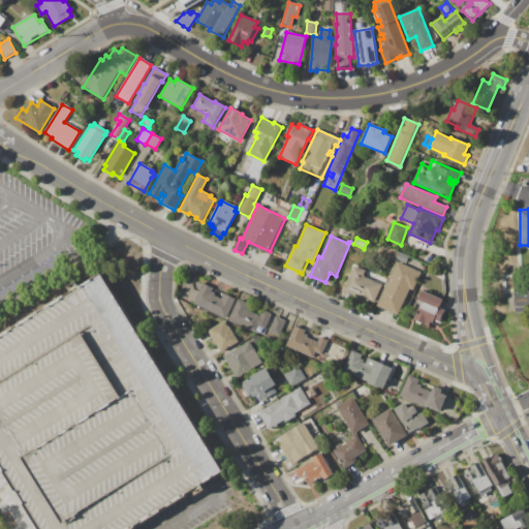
[(398,252),(395,260),(380,255),(383,247),(398,252)]
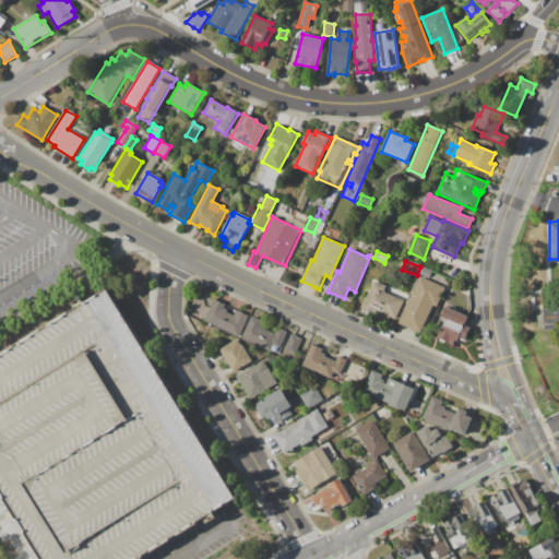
[(423,266),(432,271),(429,277),(419,274),(423,266)]
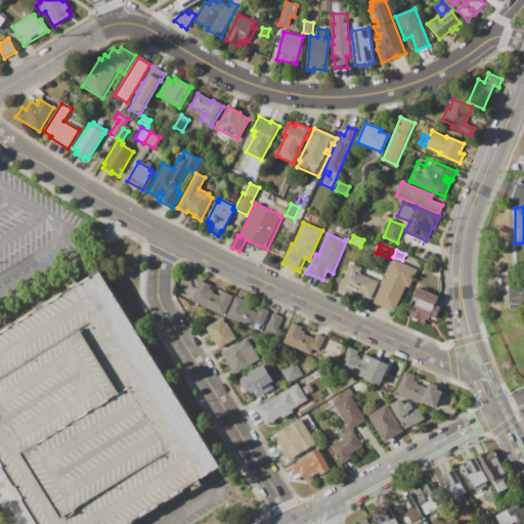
[(375,303),(393,259),(418,270),(406,297),(402,295),(395,312),(375,303)]
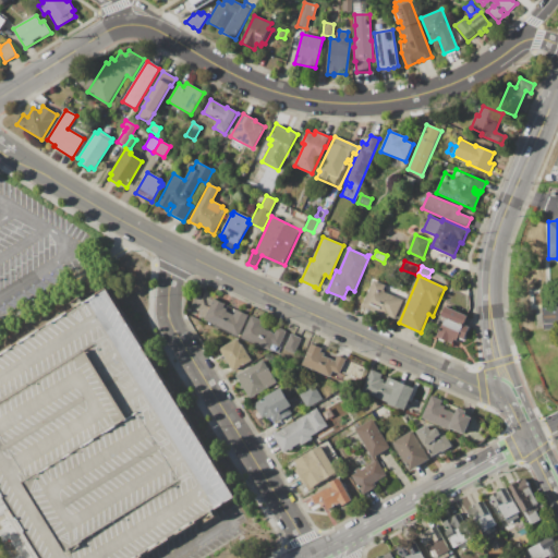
[(362,306),(374,280),(386,286),(384,291),(404,301),(395,320),(387,317),(386,319),(373,314),(374,312),(362,306)]
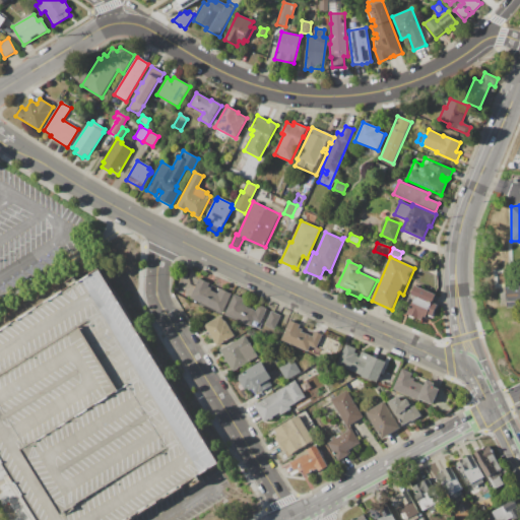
[(0,454),(42,519),(128,519),(205,472),(218,464),(221,462),(101,268),(0,331),(0,454)]
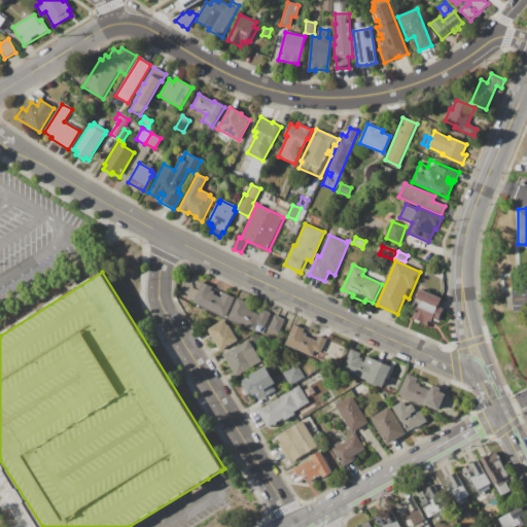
[(191,302),(202,282),(213,287),(212,290),(215,292),(214,294),(220,297),(222,292),(235,299),(225,318),(191,302)]
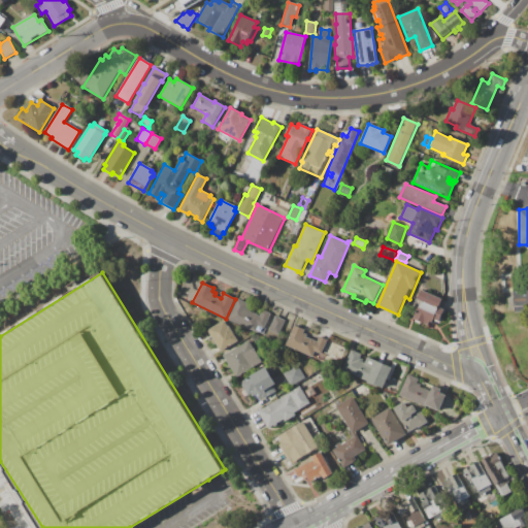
[(422,290),(442,300),(439,307),(446,310),(440,323),(433,320),(432,323),(429,322),(428,325),(414,319),(422,301),(417,299),(422,290)]
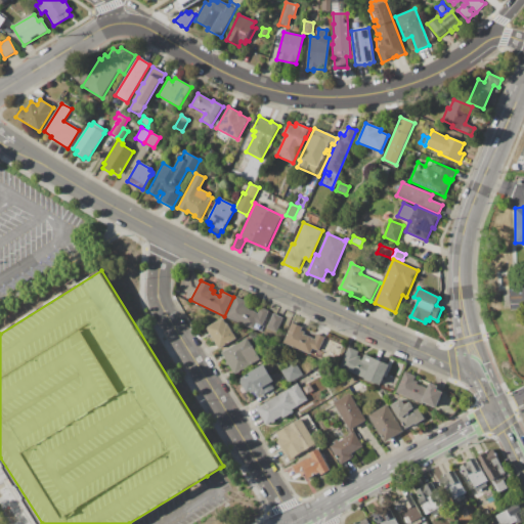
[(236,297),(248,302),(246,306),(249,307),(248,309),(259,314),(261,308),(269,312),(260,333),(227,317),(236,297)]
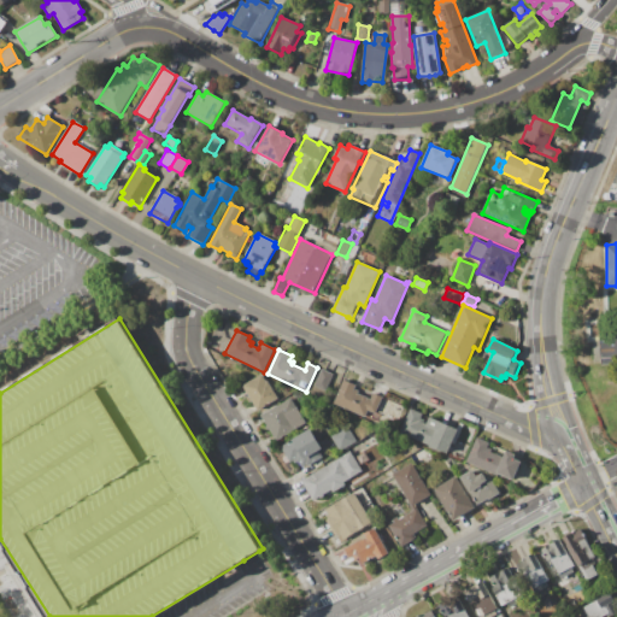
[(322,370),(334,375),(327,391),(315,386),(322,370)]
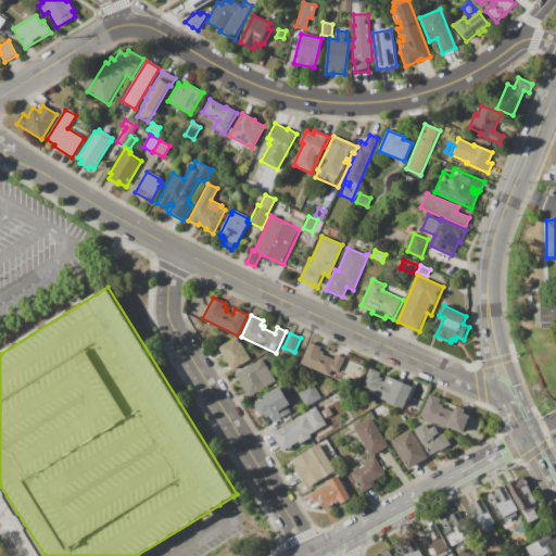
[(218,348),(236,338),(241,346),(242,345),(249,357),(239,364),(240,366),(232,370),(218,348)]
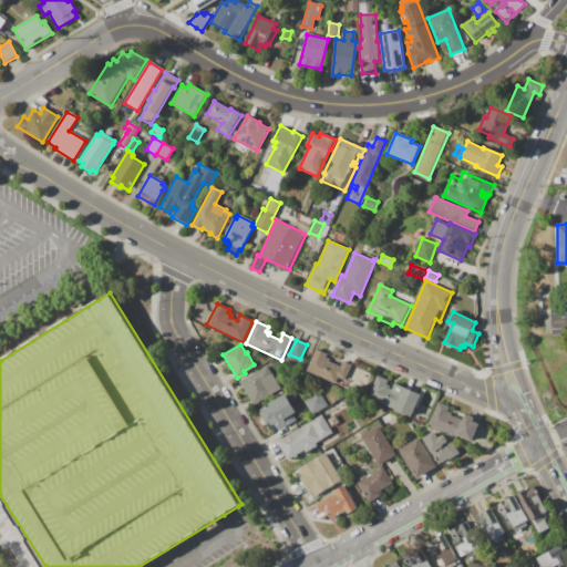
[(316,350),(327,354),(326,358),(330,359),(329,362),(340,367),(342,361),(351,366),(343,385),(307,372),(316,350)]
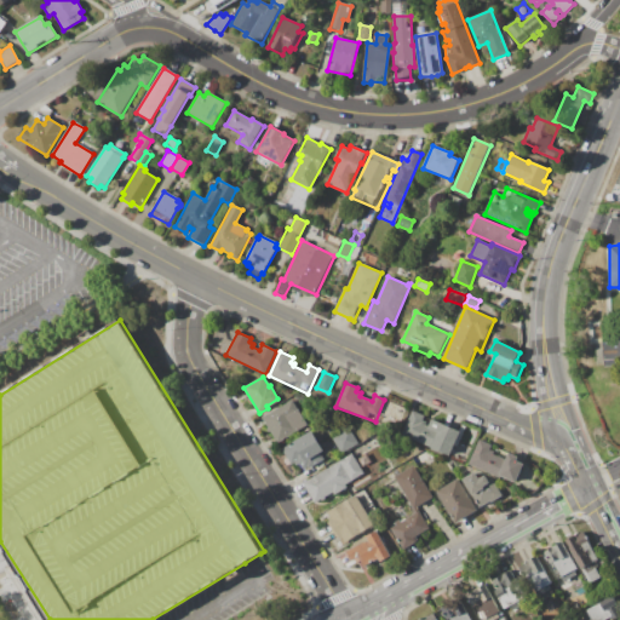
[(263,419),(292,401),(306,425),(277,443),(263,419)]
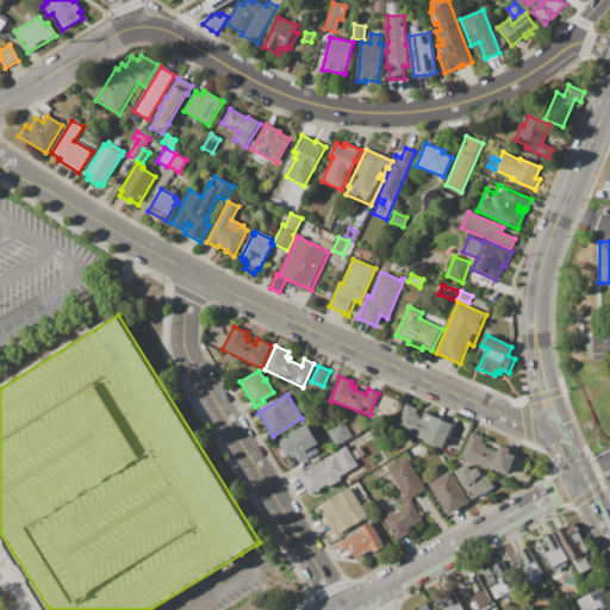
[(454,423),(443,449),(396,430),(405,404),(418,409),(416,414),(419,416),(419,418),(422,419),(424,412),(454,423)]
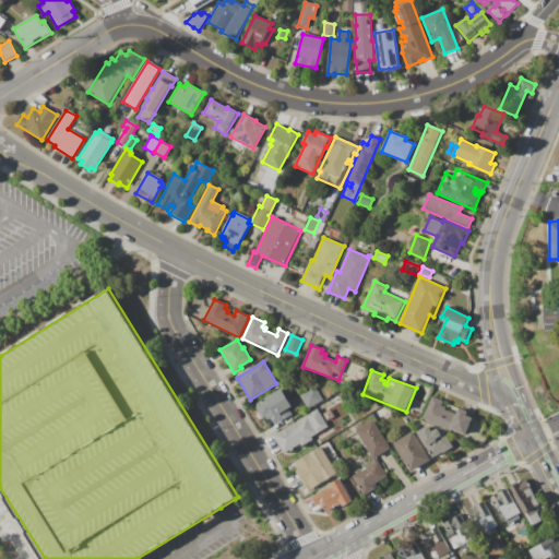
[(299,394),(314,385),(323,401),(307,409),(299,394)]
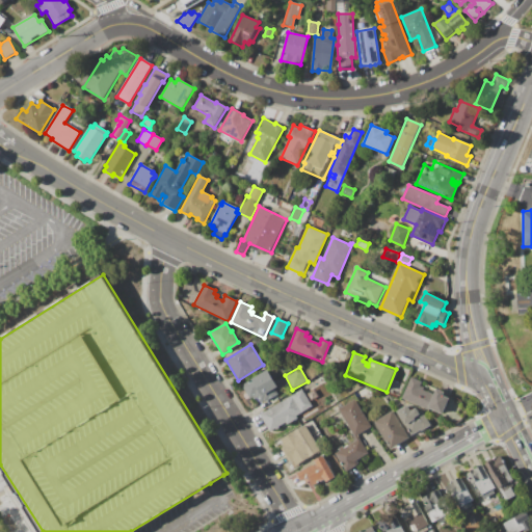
[(242,384),(267,370),(278,388),(275,389),(278,394),(262,403),(258,396),(251,400),(242,384)]
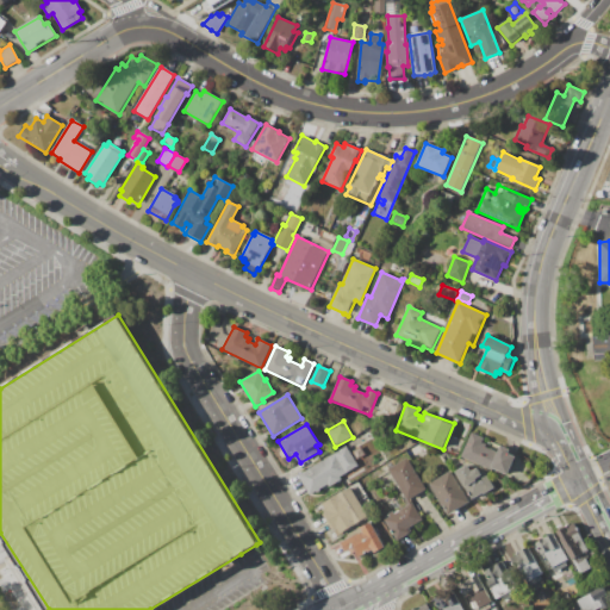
[(471,433),(485,439),(483,442),(486,444),(485,447),(490,449),(491,448),(498,452),(500,446),(510,449),(509,453),(516,456),(508,475),(493,470),(493,471),(460,456),(471,433)]
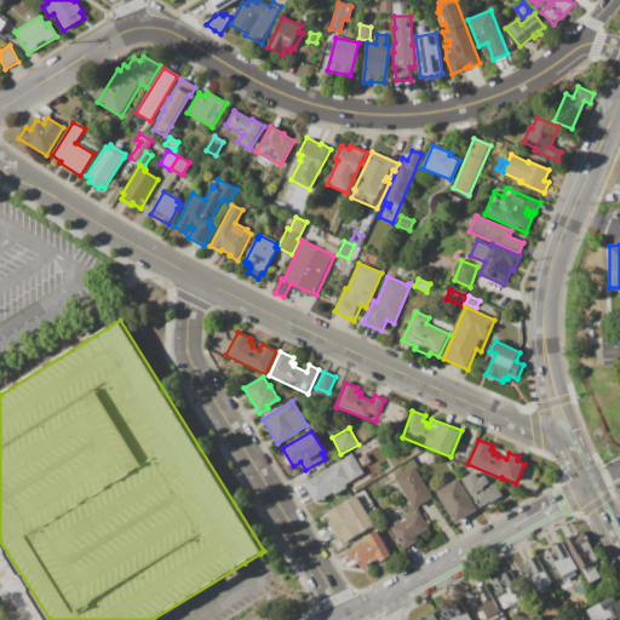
[(430,458),(417,465),(412,457),(425,449),(430,458)]
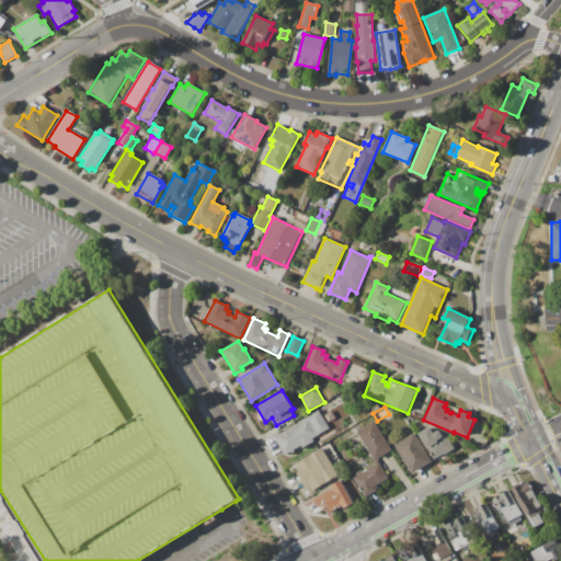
[(275,436),(319,410),(330,428),(311,439),(312,442),(302,447),(301,445),(295,449),(296,451),(292,454),(290,451),(286,455),(275,436)]
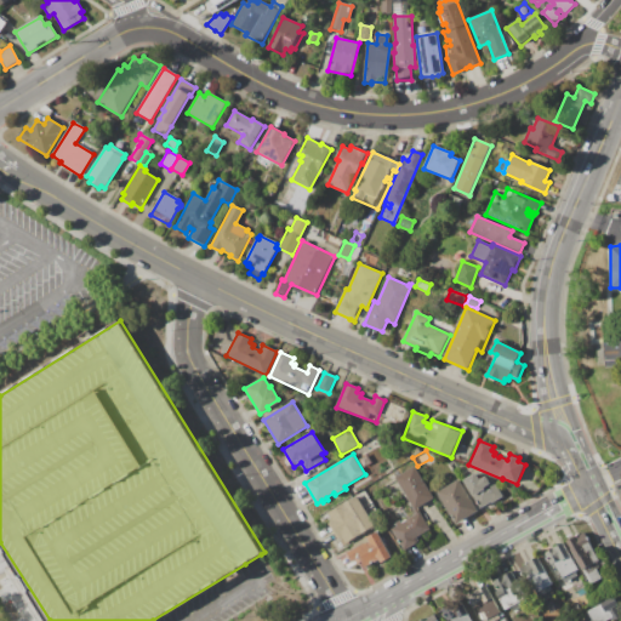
[(415,467),(436,497),(417,510),(416,510),(396,479),(415,467)]
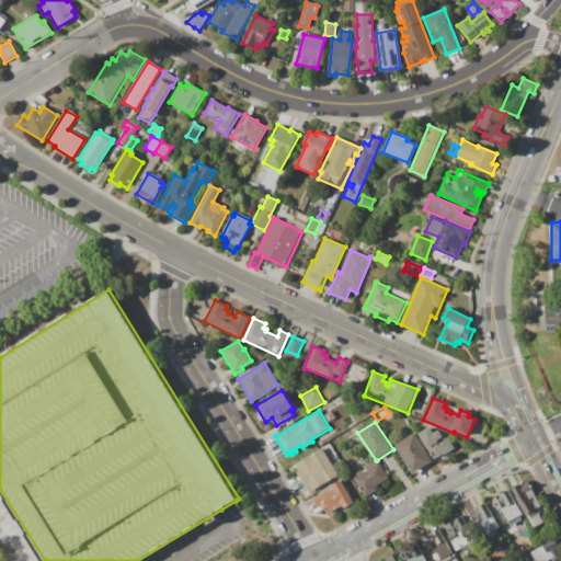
[(420,434),(430,427),(434,434),(438,431),(442,436),(445,434),(455,449),(444,456),(443,453),(434,458),(420,434)]
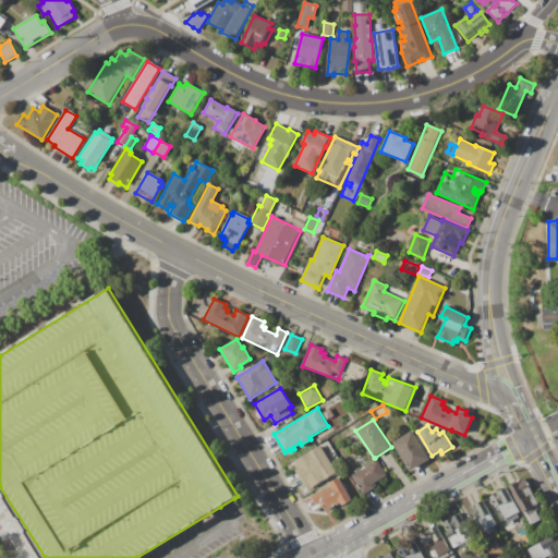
[(412,432),(428,459),(409,471),(392,444),(412,432)]
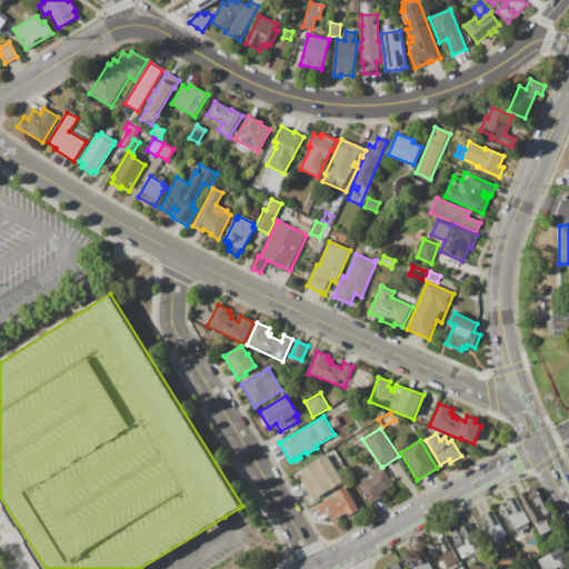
[(493,447),(488,452),(480,450),(481,447),(487,445),(491,443),(493,447)]
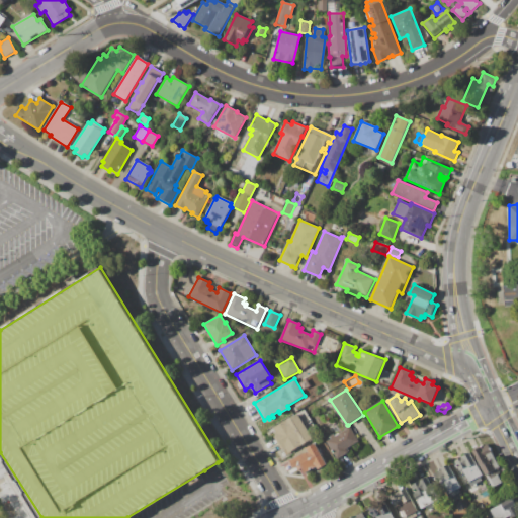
[(296,415),(312,439),(285,455),(270,431),(296,415)]
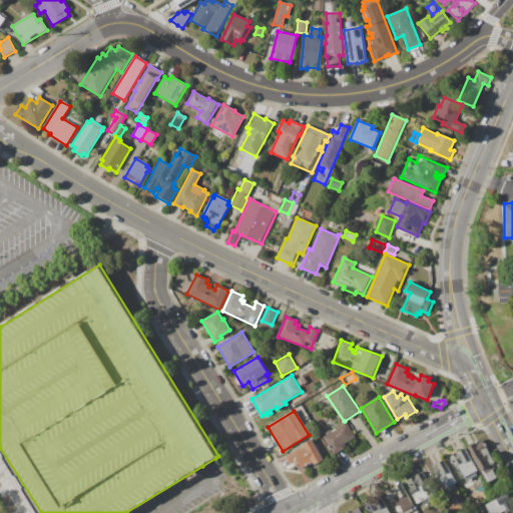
[(323,437),(329,434),(328,432),(331,430),(332,432),(343,425),(342,423),(344,421),(345,421),(356,438),(345,444),(347,447),(334,455),(323,437)]
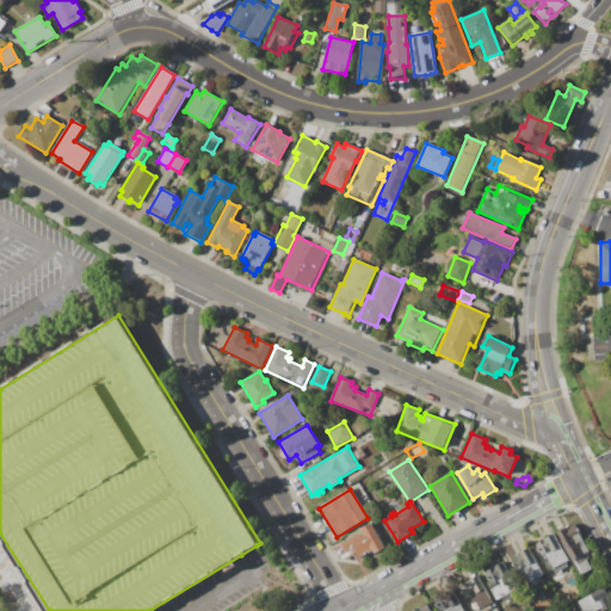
[(556,532),(574,523),(591,551),(587,553),(591,559),(590,560),(594,568),(581,575),(556,532)]
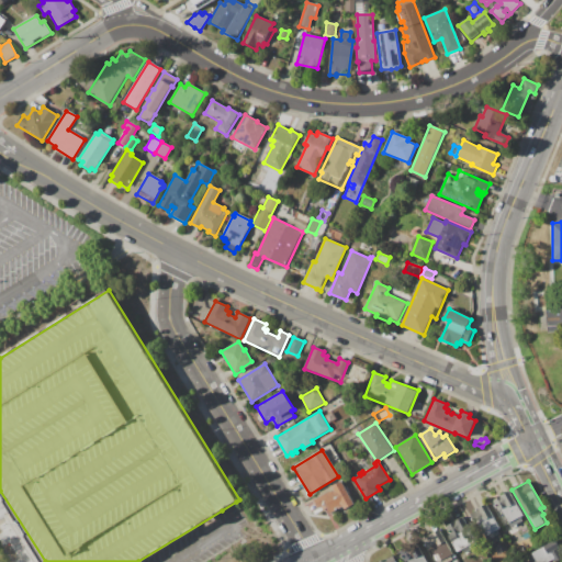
[(341,482),(355,504),(346,509),(344,506),(330,514),(327,508),(324,510),(322,506),(312,513),(307,505),(330,491),(332,493),(335,491),(333,487),(341,482)]
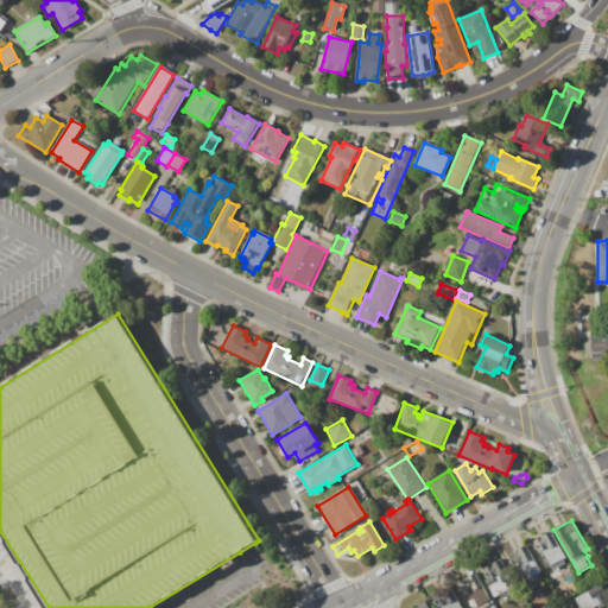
[(550,532),(565,557),(563,559),(565,563),(553,570),(542,551),(538,553),(532,543),(550,532)]
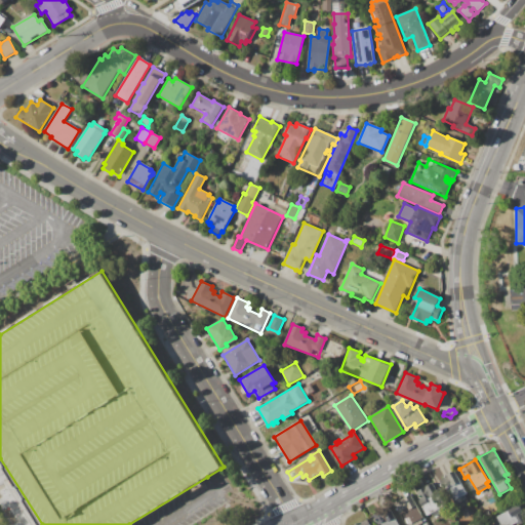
[(453,471),(467,493),(465,495),(467,498),(453,506),(438,480),(453,471)]
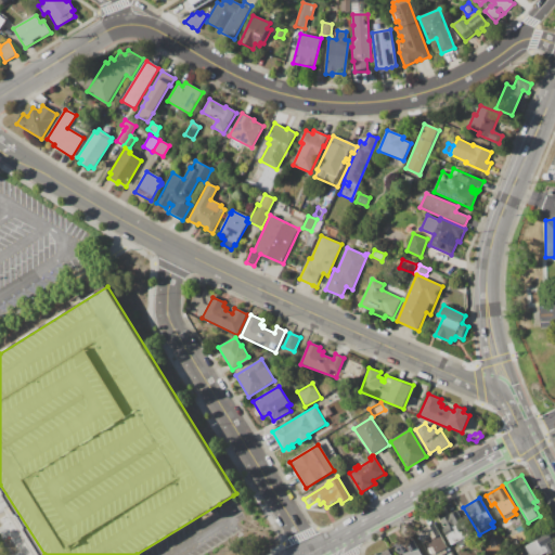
[(456,511),(470,536),(468,537),(470,541),(460,547),(457,543),(451,546),(441,529),(444,527),(440,519),(456,511)]
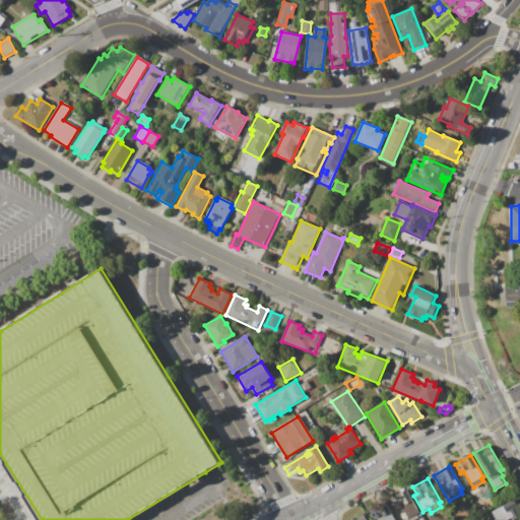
[(407,491),(420,517),(413,519),(404,519),(399,509),(396,510),(390,499),(407,491)]
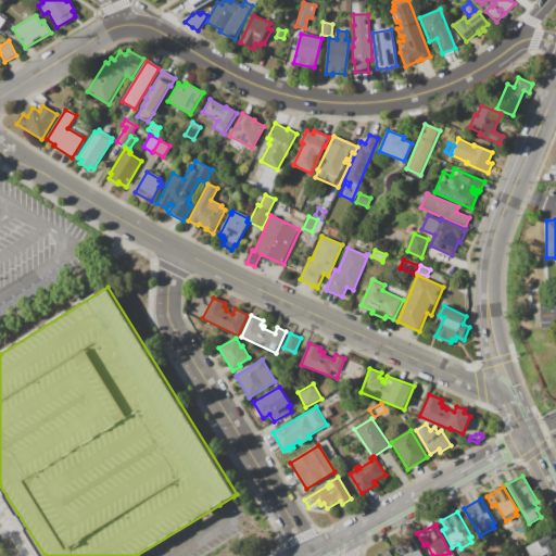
[(530,555),(526,547),(550,534),(554,542),(548,544),(553,552),(544,555),(530,555)]
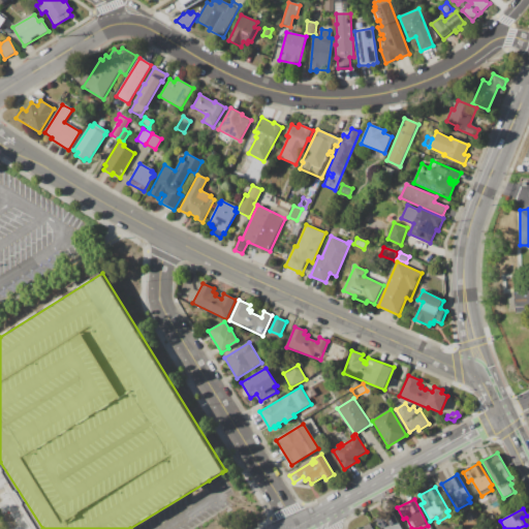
[(392,511),(401,528),(381,528),(376,520),(392,511)]
